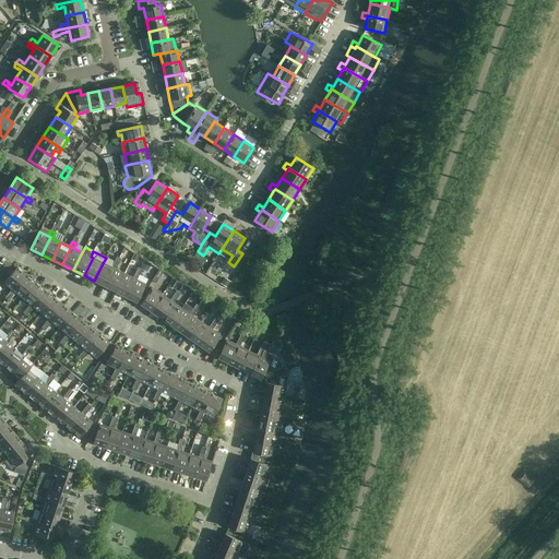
[(103,263),(94,281),(105,286),(114,269),(111,268),(114,262),(115,262),(106,258),(103,263)]
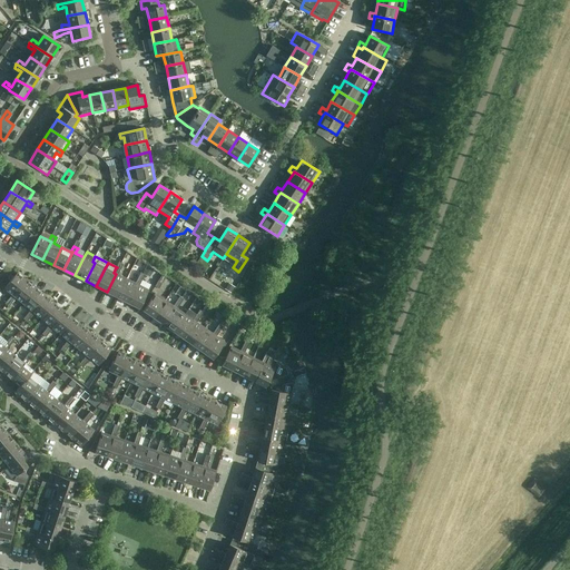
[(107,292),(118,297),(127,279),(118,275),(120,269),(116,267),(114,273),(116,274),(107,292)]
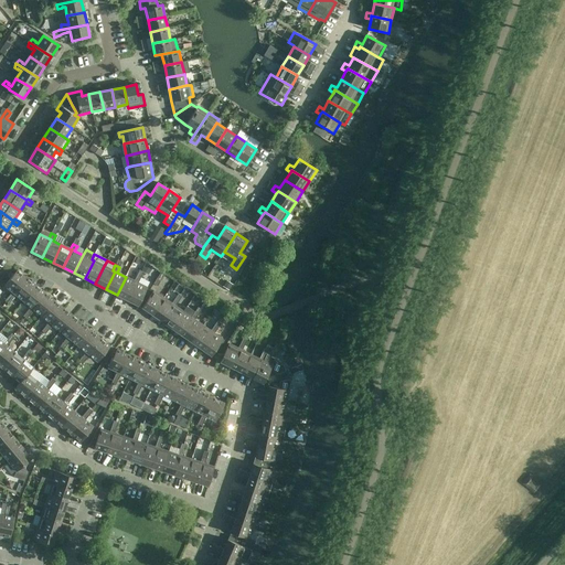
[(27,278),(17,270),(4,285),(12,291),(9,296),(12,299),(17,295),(14,292),(27,278)]
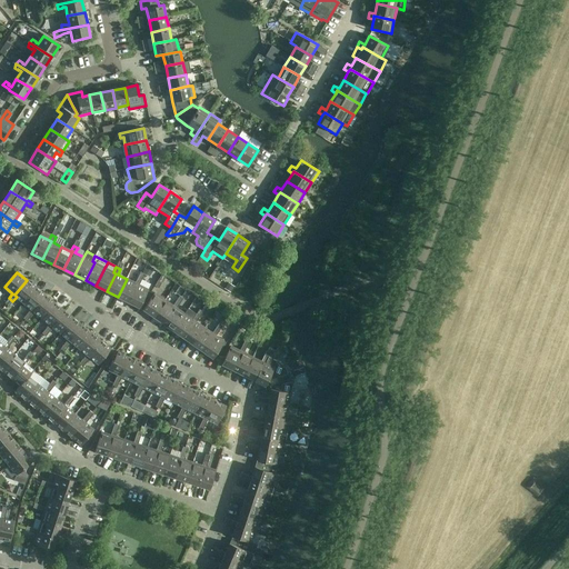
[(138,278),(135,283),(137,285),(128,302),(139,308),(148,289),(139,285),(141,280),(138,278)]
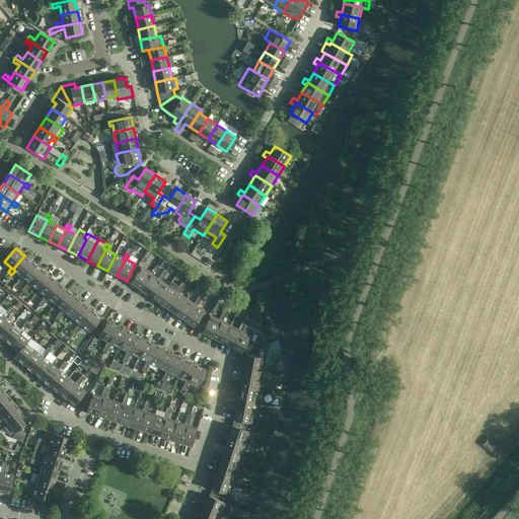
[(107,271),(117,276),(125,260),(123,258),(116,254),(107,271)]
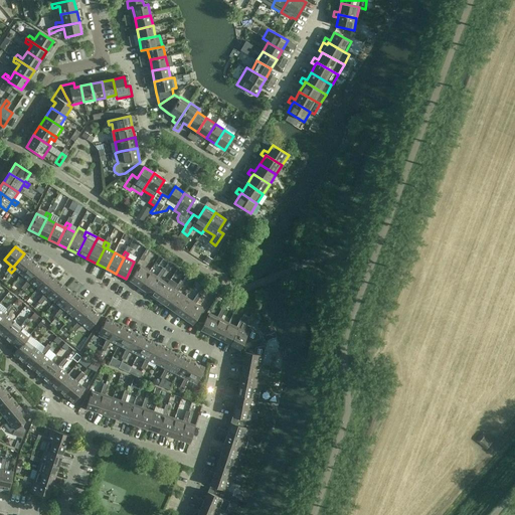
[(13,267),(15,269),(21,274),(32,261),(24,253),(13,267)]
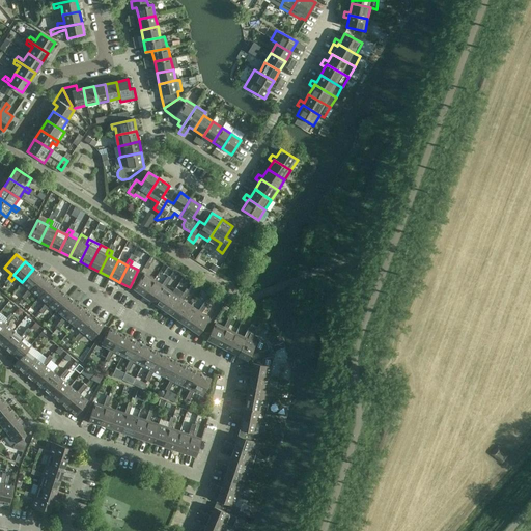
[(33,269),(22,282),(29,288),(26,292),(29,295),(32,290),(31,289),(43,275),(33,269)]
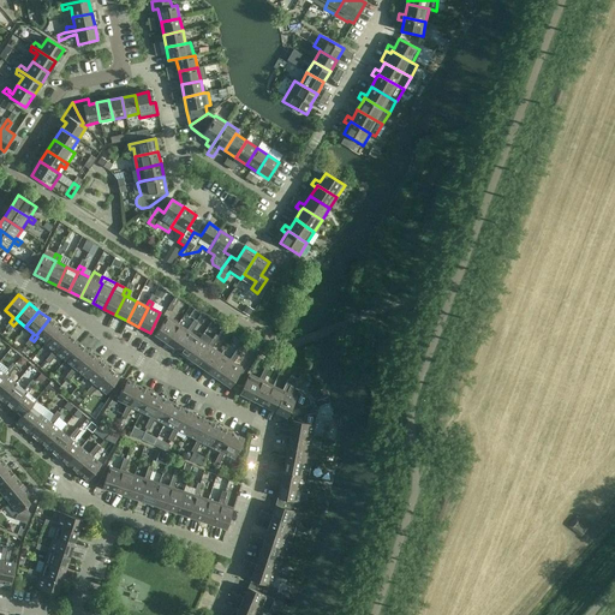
[(166,342),(178,324),(167,317),(155,334),(166,342)]
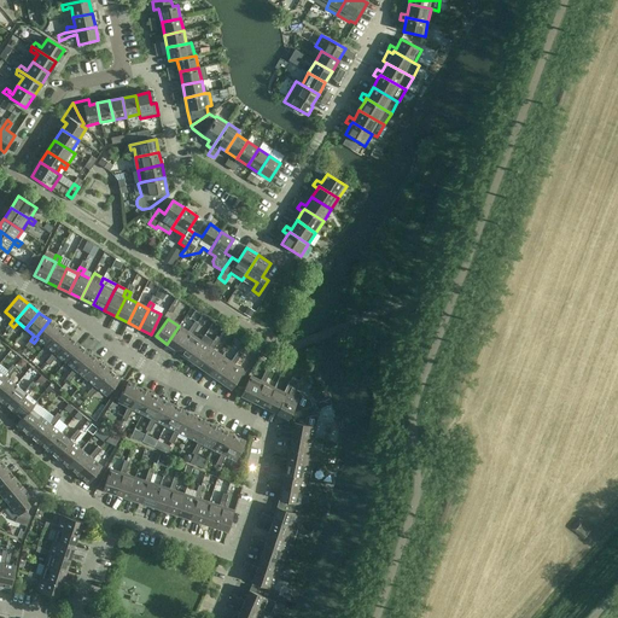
[(36,337),(38,338),(46,345),(59,328),(50,320),(36,337)]
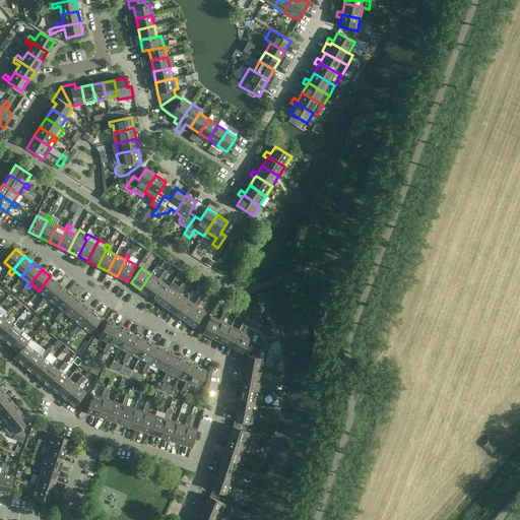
[(159,280),(157,279),(150,274),(140,289),(149,296),(159,280)]
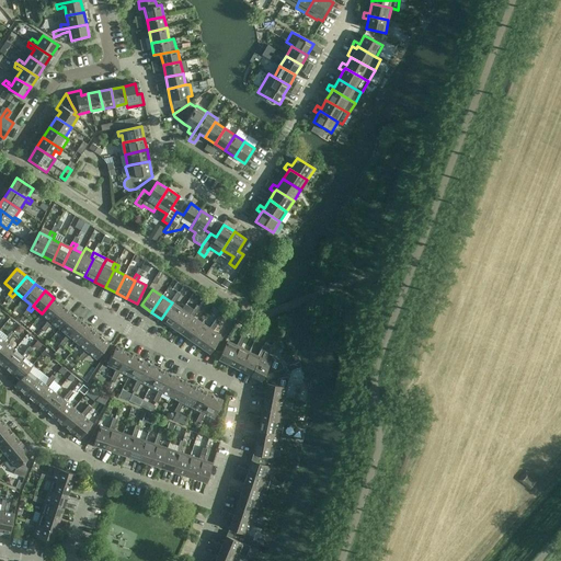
[(171,325),(182,309),(174,304),(178,299),(173,297),(170,301),(172,302),(161,319),(171,325)]
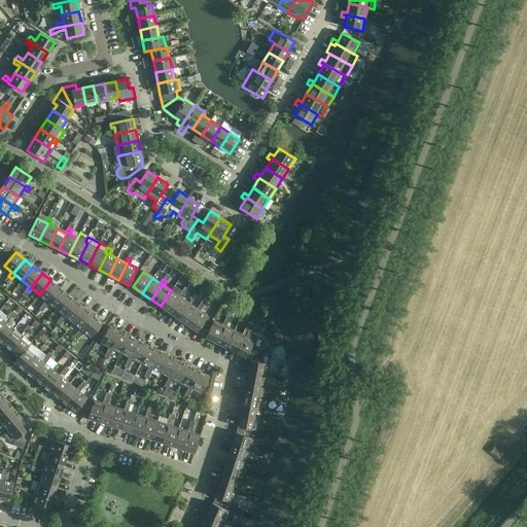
[(59,287),(50,280),(39,294),(46,300),(42,305),(46,307),(49,303),(47,302),(59,287)]
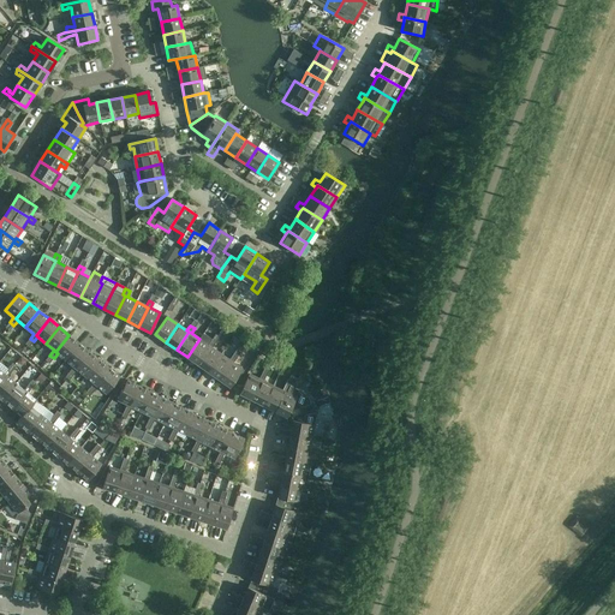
[(187,357),(197,364),(210,347),(208,345),(212,340),(203,334),(199,339),(187,357)]
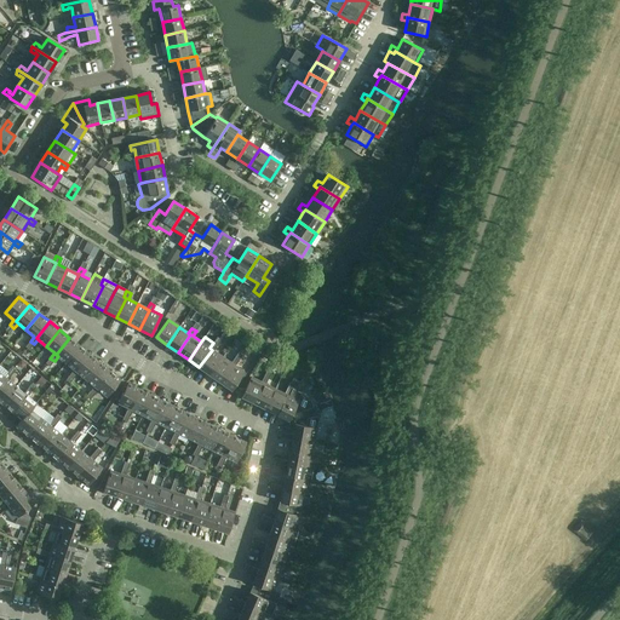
[(58,356),(67,363),(80,346),(69,338),(56,355),(58,356)]
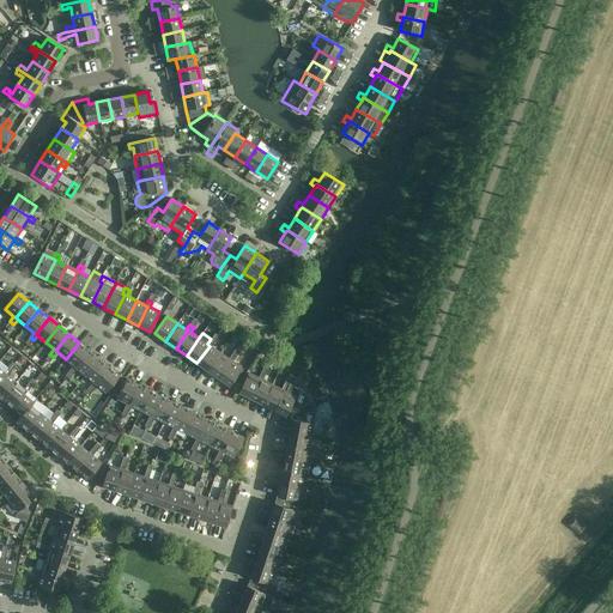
[(196,363),(207,370),(220,353),(211,347),(214,341),(211,339),(207,344),(210,346),(196,363)]
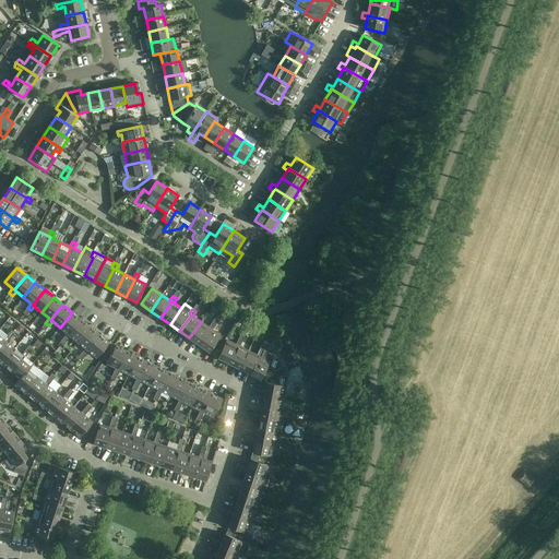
[(67,341),(71,336),(69,335),(81,320),(72,312),(60,328),(67,333),(63,337),(67,341)]
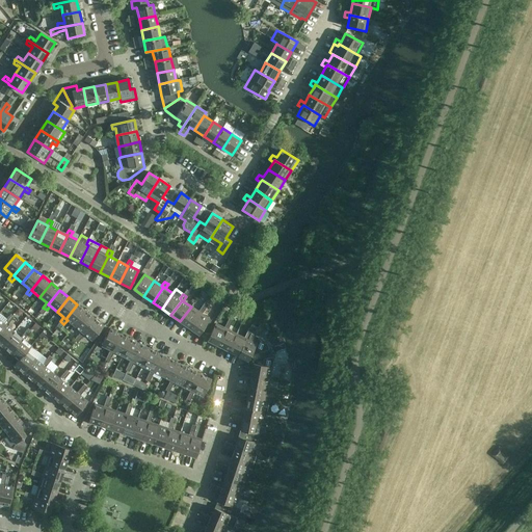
[(86,312),(77,304),(65,319),(68,320),(74,325),(86,312)]
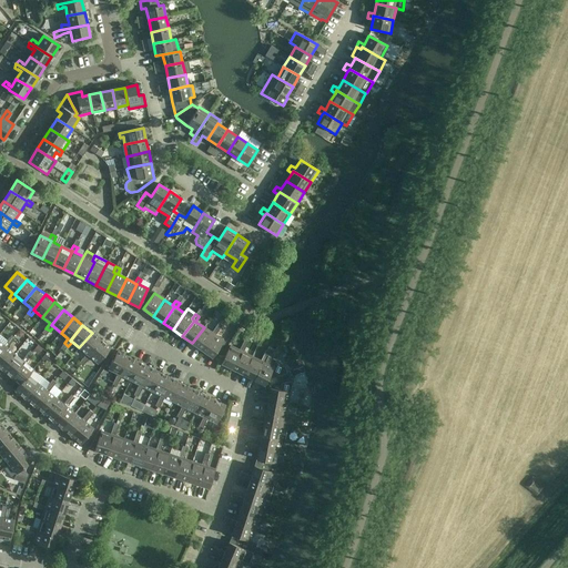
[(192,343),(202,351),(213,334),(212,333),(204,327),(192,343)]
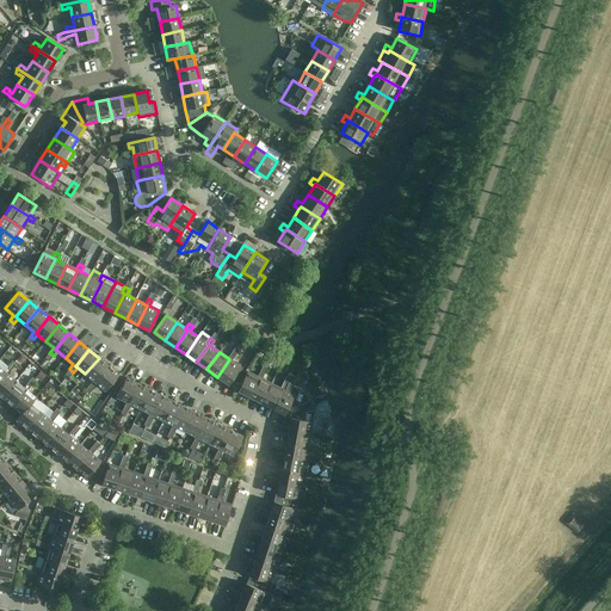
[(232,360),(235,356),(232,352),(228,358),(229,359),(217,377),(228,384),(241,366),(232,360)]
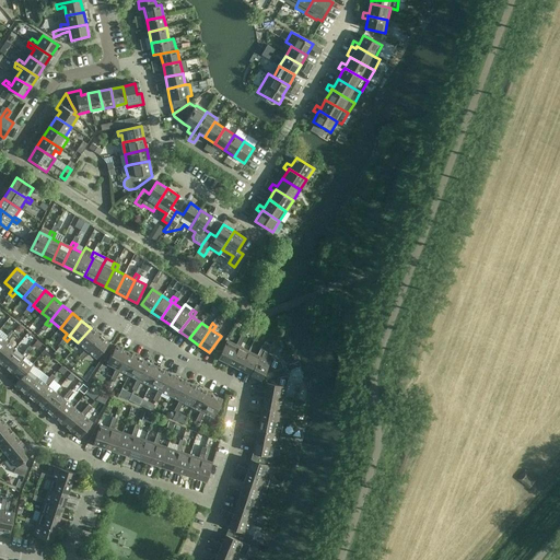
[(85,357),(89,352),(88,350),(100,335),(91,328),(78,342),(85,349),(82,353),(85,357)]
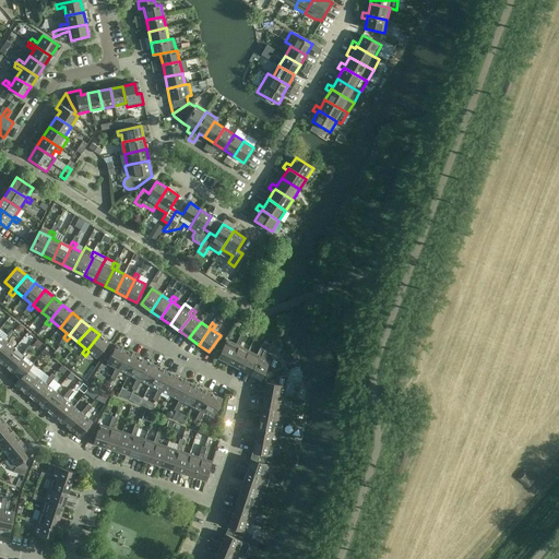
[(88,352),(96,357),(109,343),(99,334),(87,349),(88,352)]
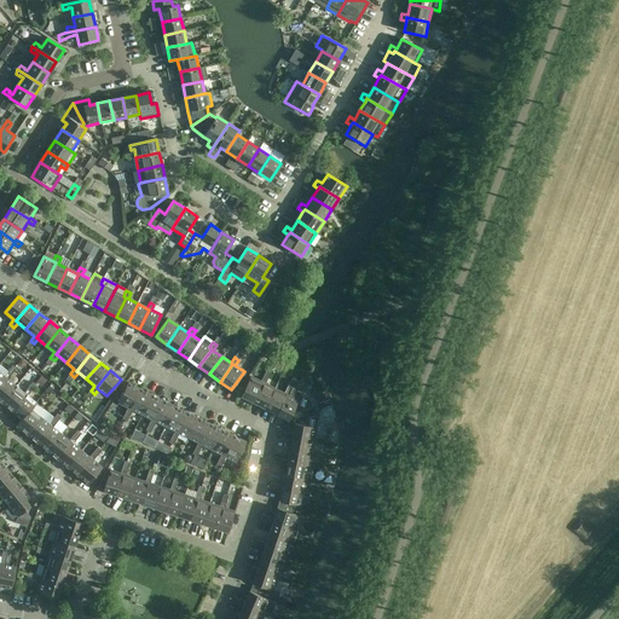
[(7,371),(4,376),(6,377),(0,383),(0,400),(3,403),(16,386),(7,380),(12,375),(7,371)]
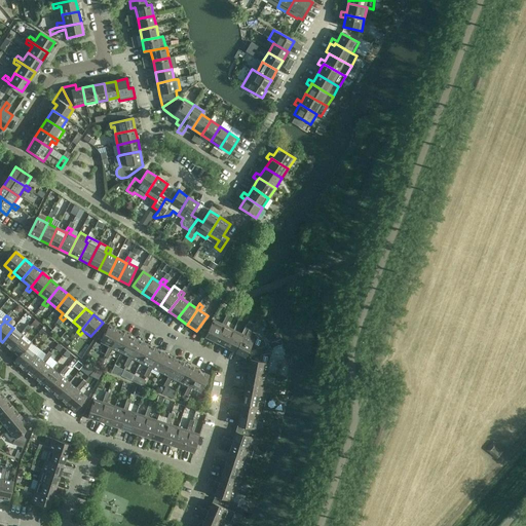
[(222,325),(213,320),(204,336),(215,341),(223,325),(222,325)]
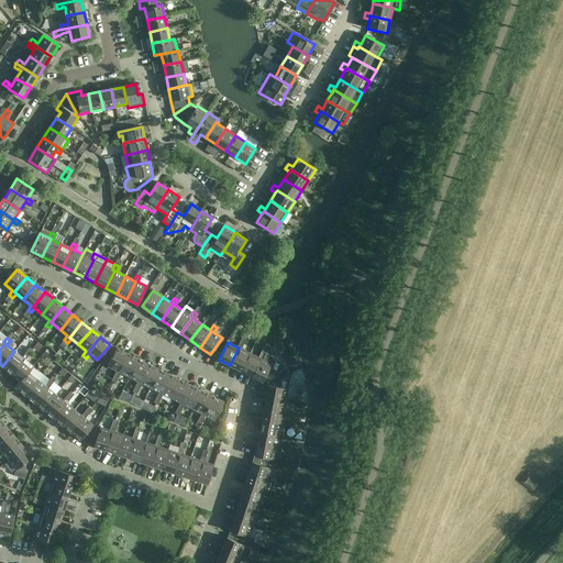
[(240,342),(238,348),(239,348),(230,365),(241,371),(250,353),(241,349),(244,344),(240,342)]
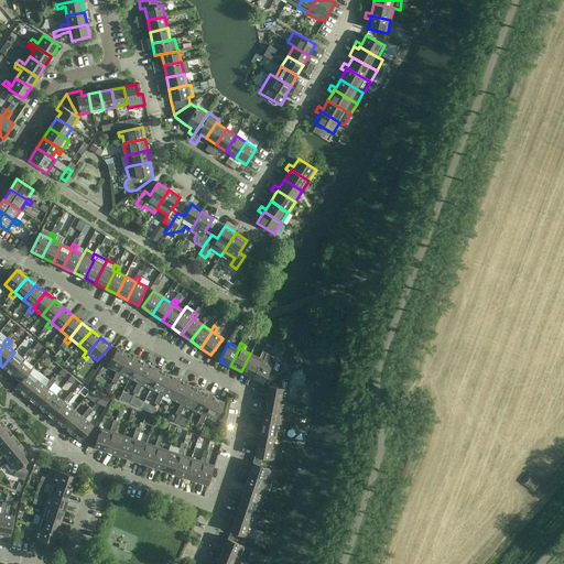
[(268,350),(270,351),(272,347),(267,345),(264,348),(261,353),(266,355),(268,350)]
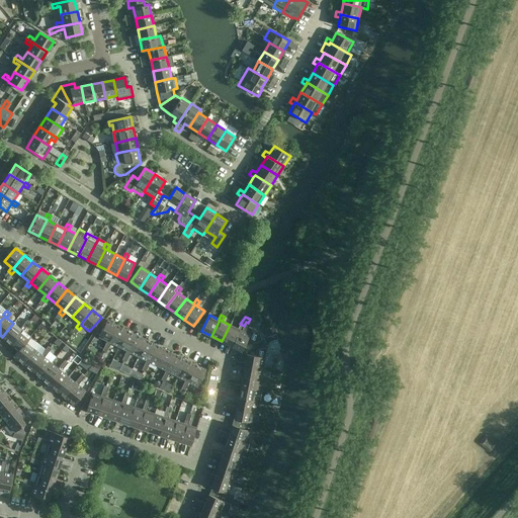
[(108,347),(111,343),(109,342),(117,326),(107,321),(99,337),(107,341),(104,345),(108,347)]
